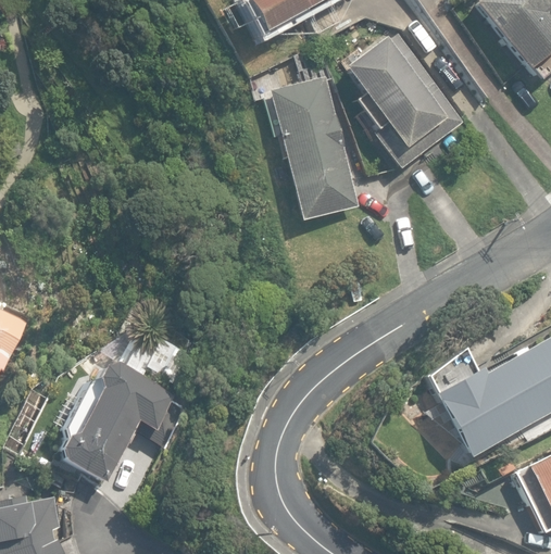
[(245,0),(262,34),(302,12),(305,19),(324,9),(333,25),(361,11),(354,0),(245,0)]
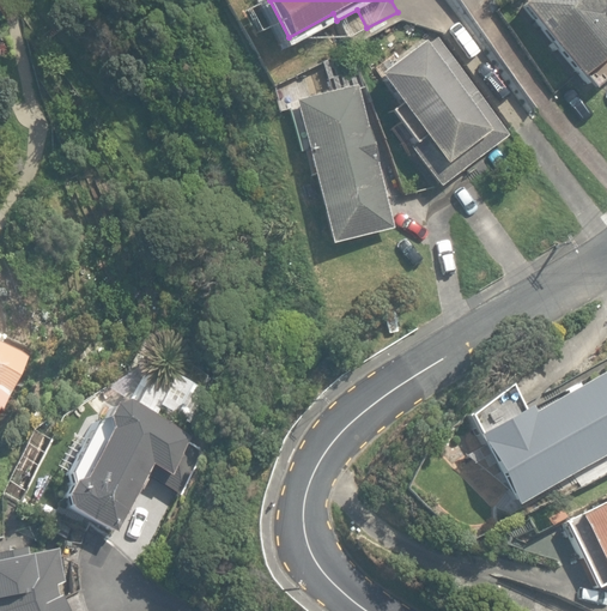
[(522,0),(521,1),(559,49),(583,30),(587,35),(602,22),(606,26),(606,0),(522,0)]
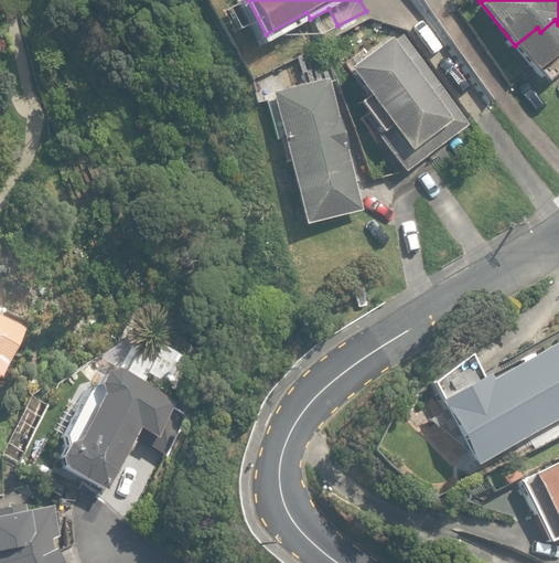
[(380,135),(407,171),(472,123),(406,33),(395,41),(393,39),(350,70),(369,96),(363,102),(385,131),(380,135)]
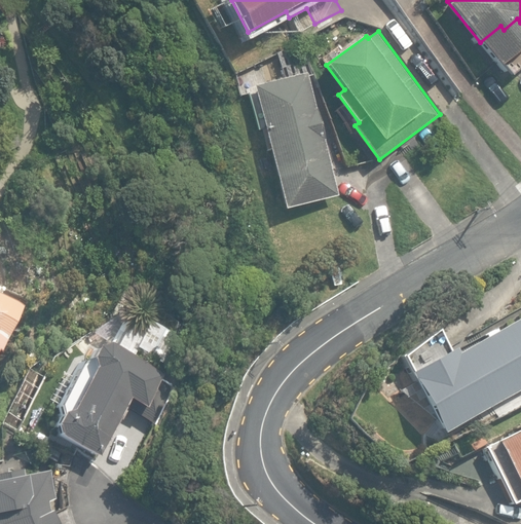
[(317,74),(304,40),(280,52),(286,78),(256,84),(286,208),(339,195),(326,139),(327,139),(320,109),(319,109),(310,76),(317,74)]
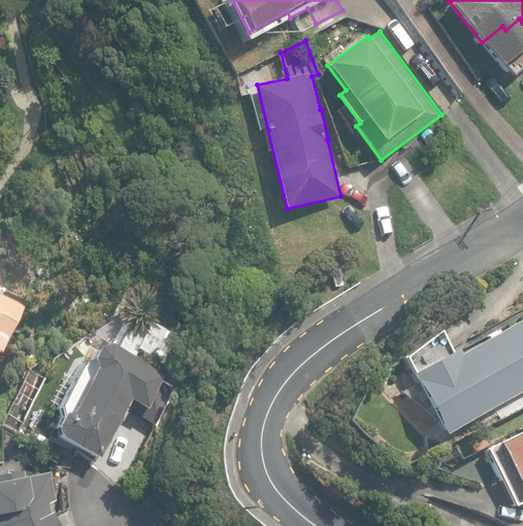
[(0,352),(0,351),(3,353),(25,306),(2,296),(6,288),(0,285),(0,352)]
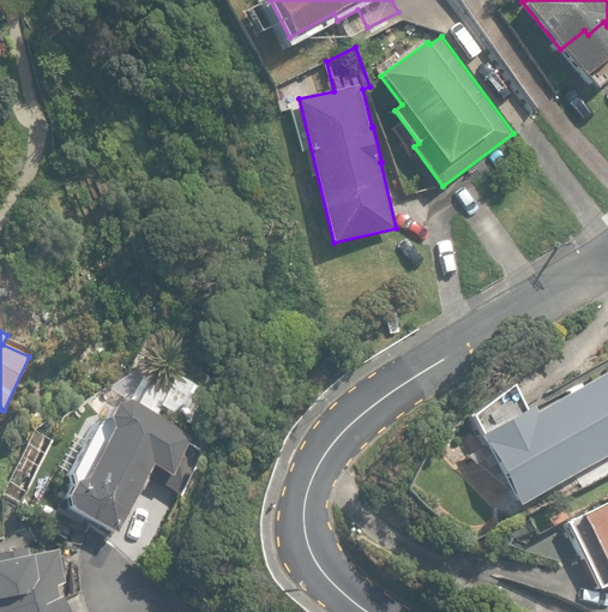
[(607,371),(534,413),(530,407),(527,409),(512,384),(471,418),(518,504),(607,455),(607,371)]
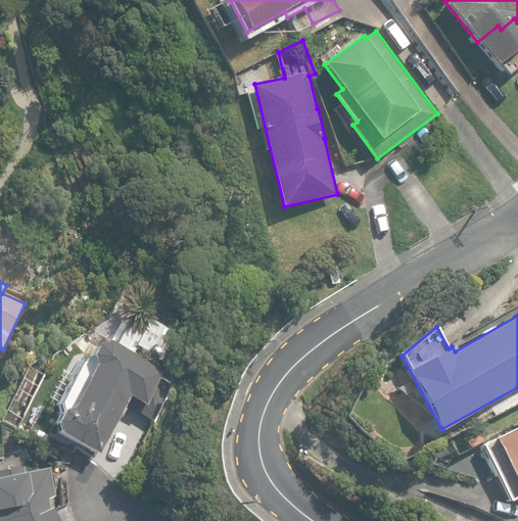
[(139,344),(165,359),(179,333),(152,317),(139,344)]
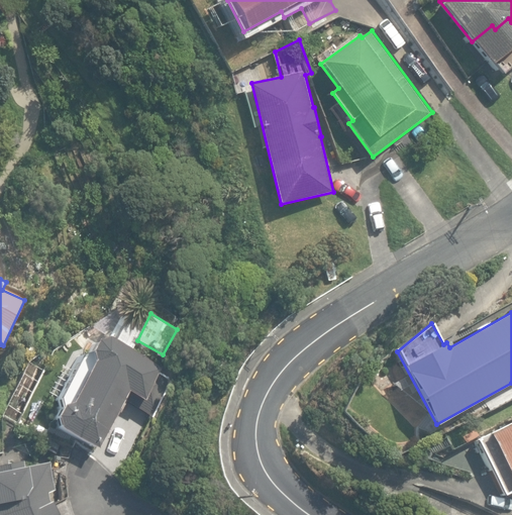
[(120,338),(133,344),(144,321),(131,315),(120,338)]
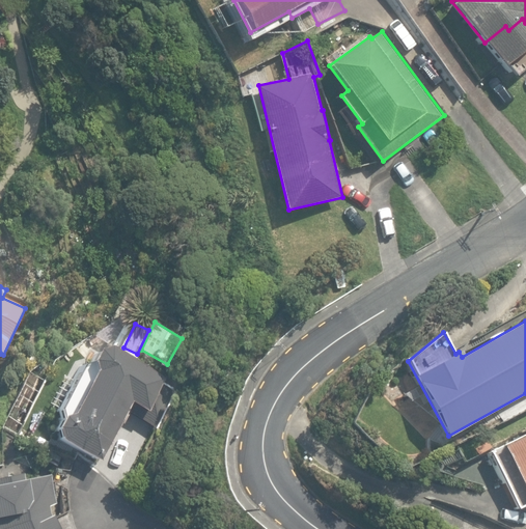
[(62,440),(101,461),(129,410),(162,427),(184,389),(167,381),(167,377),(112,347),(99,352),(93,361),(93,363),(84,365),(60,409),(63,417),(58,428),(62,440)]
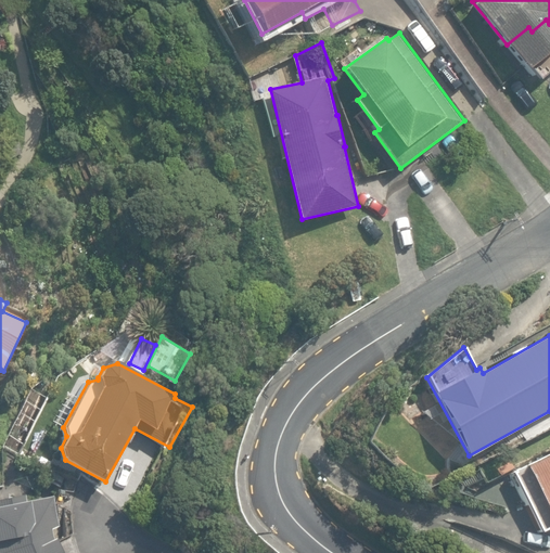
[(515,472),(542,529),(549,525),(549,454),(527,465),(527,466),(515,472)]
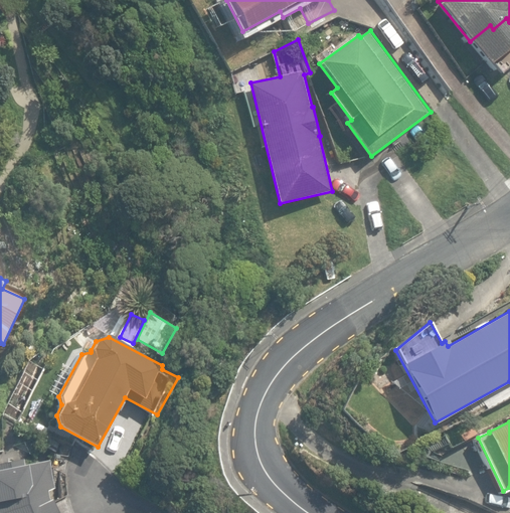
[(61,512),(54,497),(52,498),(51,490),(58,488),(52,461),(27,464),(26,458),(0,463),(0,512),(61,512)]
